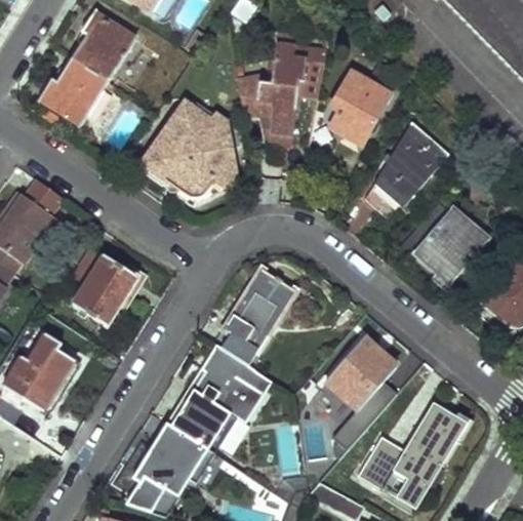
[(135,0),(151,9),(157,0),(135,0)]
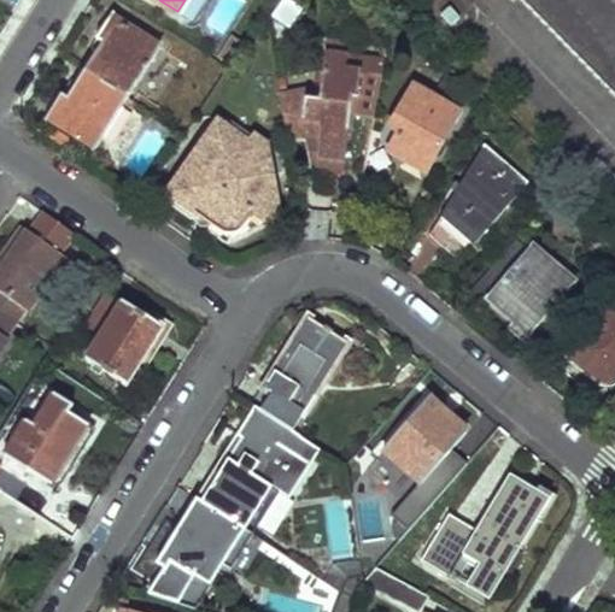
[(273,0),(265,17),(290,27),(299,4),(291,0),(273,0)]
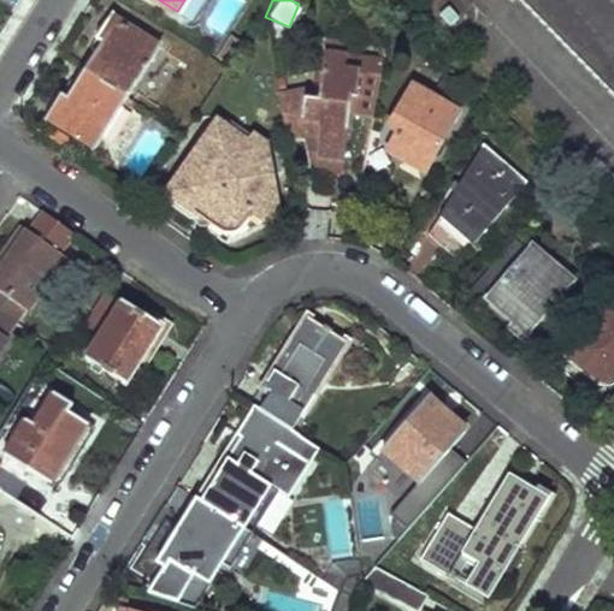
[(518,0),(613,95),(613,0),(518,0)]
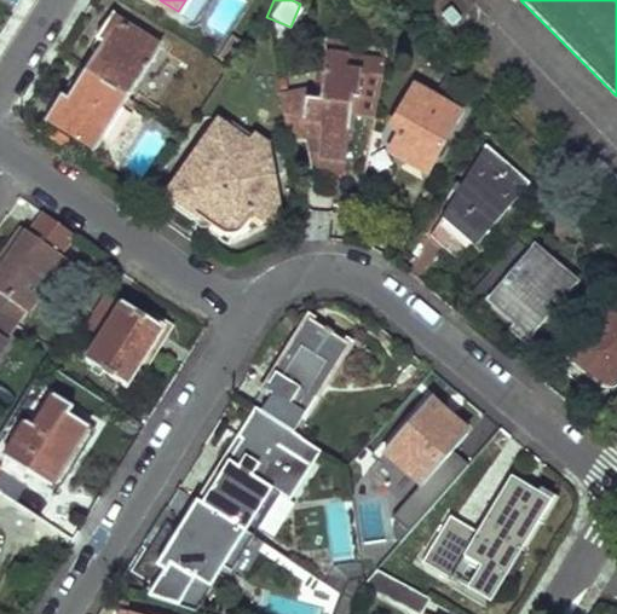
[(102,40),(84,69),(127,96),(160,44),(110,13),(96,35),(102,40)]
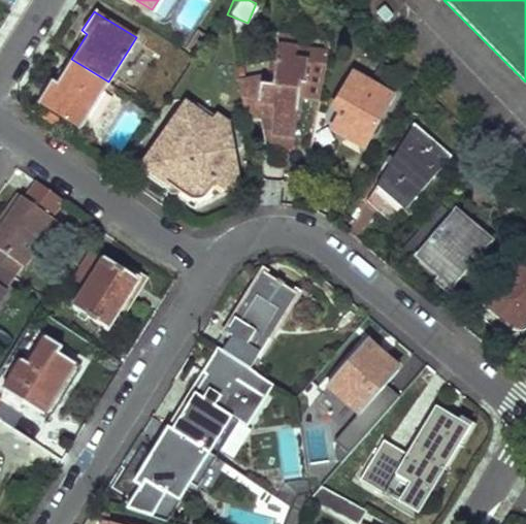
[(297,36),(280,34),(273,72),(238,78),(242,111),(271,116),(269,131),(293,135),(300,80),(305,83),(308,61),(325,63),(328,51),(296,46),(297,36)]
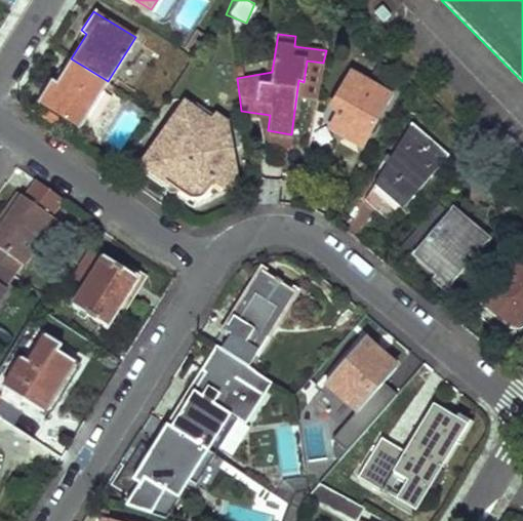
[(52,78),(41,95),(82,121),(108,81),(71,58),(57,80),(52,78)]
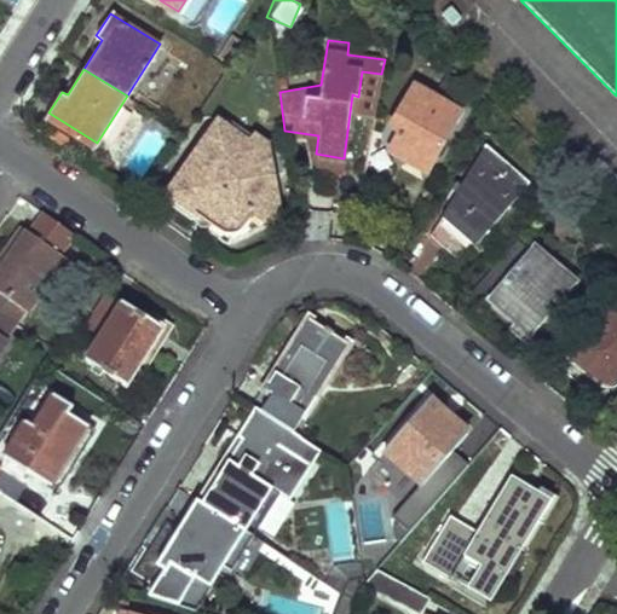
[(398,129),(388,146),(426,166),(461,109),(417,84),(391,126),(398,129)]
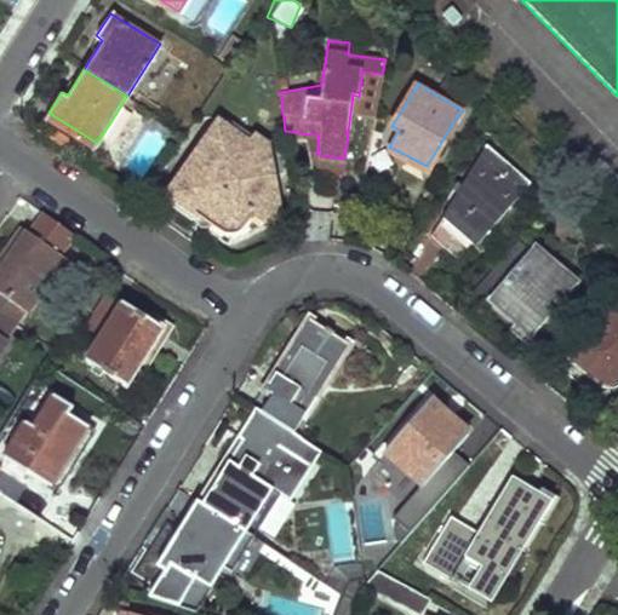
[(250,138),(218,115),(167,191),(236,236),(272,219),(280,206),(267,138),(253,130),(250,138)]
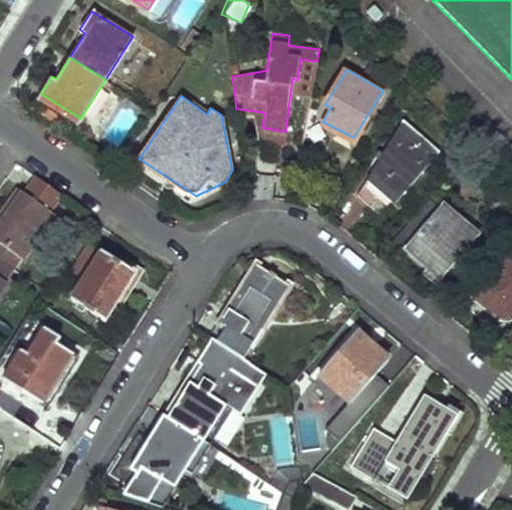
[(405,121),(358,189),(371,199),(380,190),(394,201),(438,151),(405,121)]
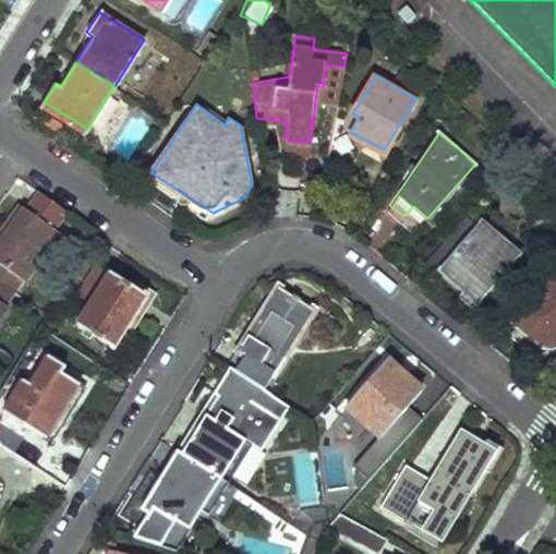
[(309,149),(310,143),(285,139),(283,146),(309,149)]
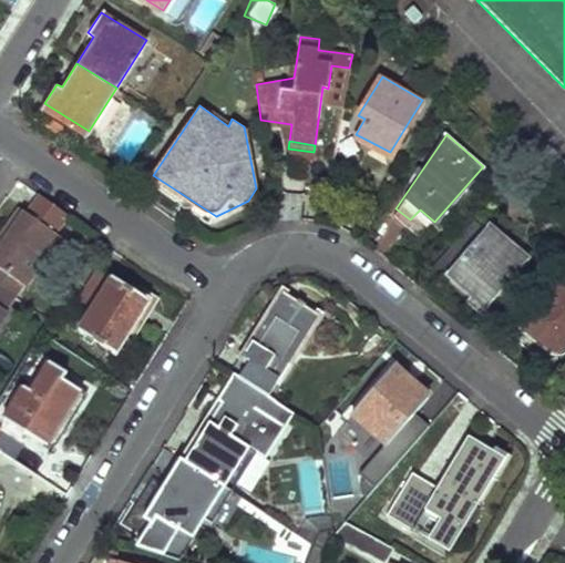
[(0,285),(13,295),(22,282),(24,283),(58,234),(52,231),(63,215),(36,195),(23,213),(17,207),(0,233),(0,285)]
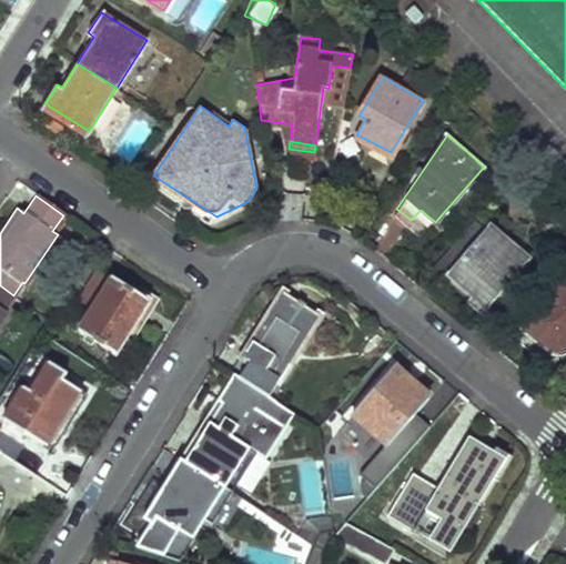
[(467,223),(435,262),(485,303),(525,261),(512,249),(515,243),(492,222),(488,227),(474,217),(467,223)]
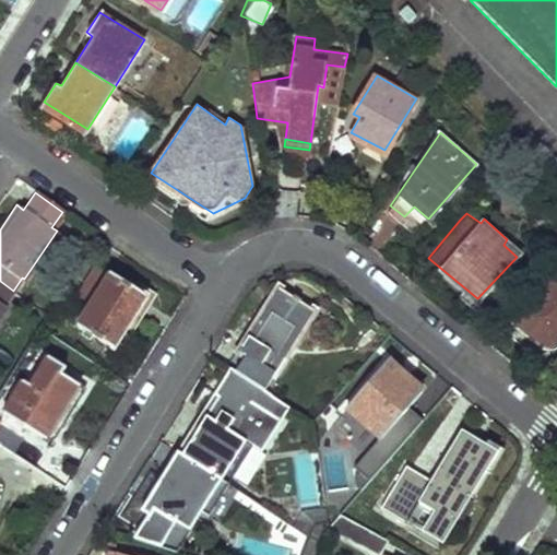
[(98,290),(78,322),(111,344),(144,293),(95,262),(84,281),(98,290)]
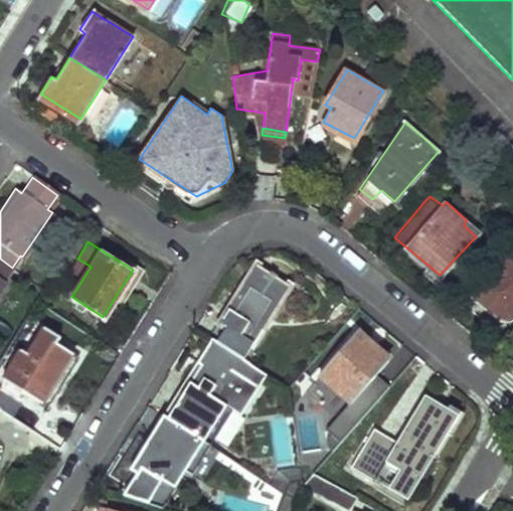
[(512,241),(469,292),(495,313),(501,316),(506,317),(511,316),(512,315),(512,241)]
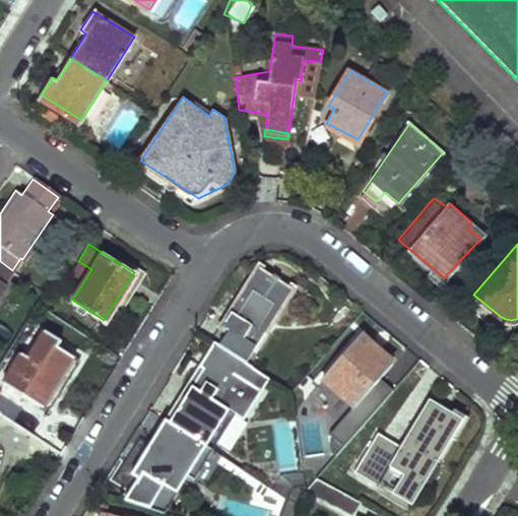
[(0,293),(7,282),(5,280),(12,270),(0,261),(0,293)]
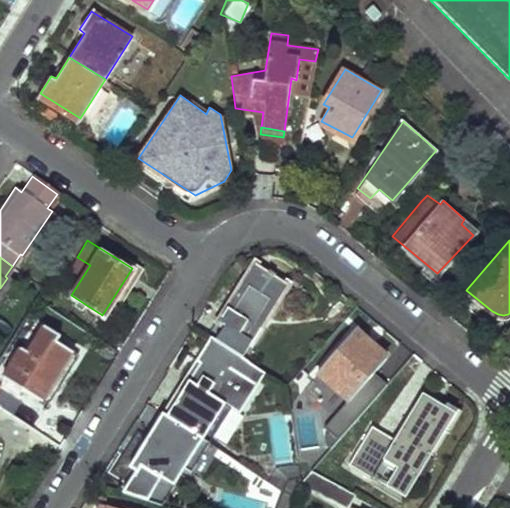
[(216,317),(206,331),(242,353),(287,282),(254,263),(219,318),(216,317)]
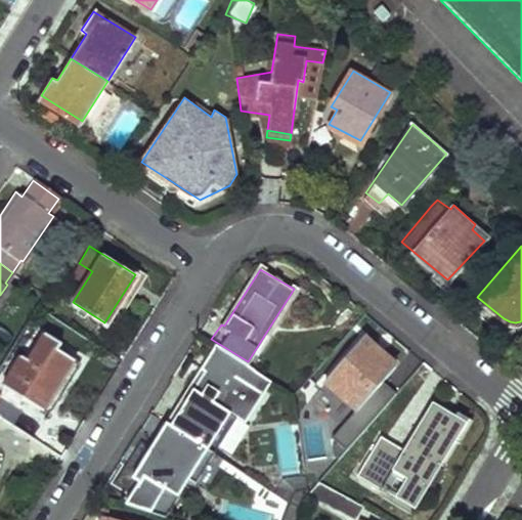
[(24,355),(4,384),(49,413),(71,379),(66,375),(76,358),(58,347),(62,342),(47,333),(30,359),(24,355)]
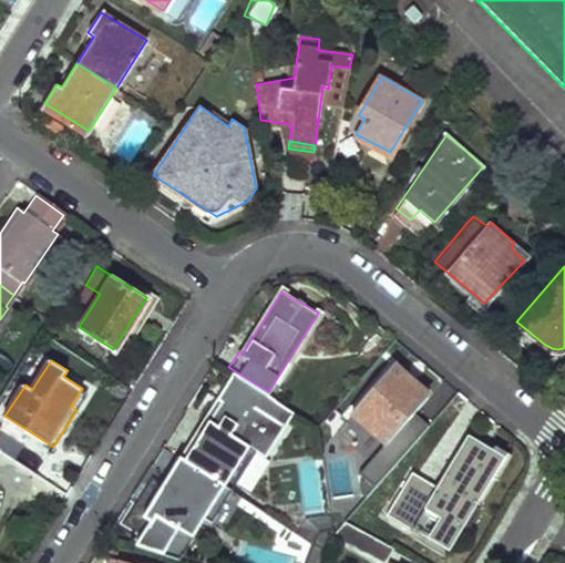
[(390,364),(351,411),(384,439),(377,451),(391,462),(419,432),(422,428),(408,418),(427,392),(390,364)]
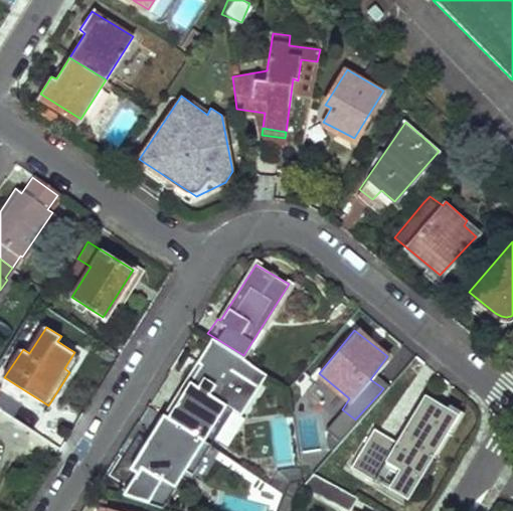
[(150,433),(135,456),(163,474),(160,480),(172,488),(184,471),(191,475),(211,443),(206,440),(227,404),(190,380),(155,436),(150,433)]
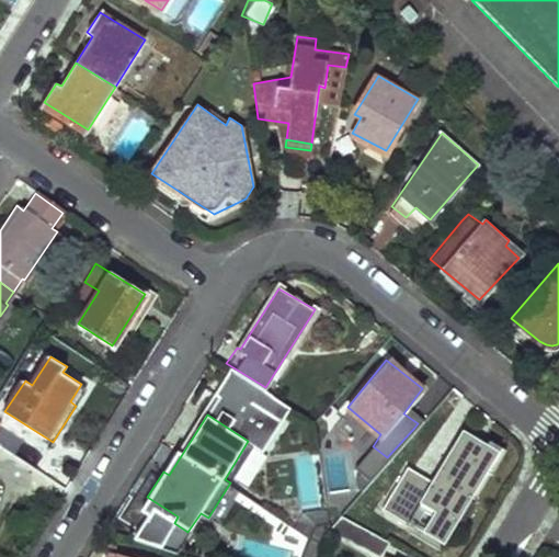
[(407,465),(381,507),(414,526),(426,504),(435,510),(424,530),(442,542),(455,521),(459,523),(474,500),(469,498),(498,450),(463,429),(432,479),(407,465)]
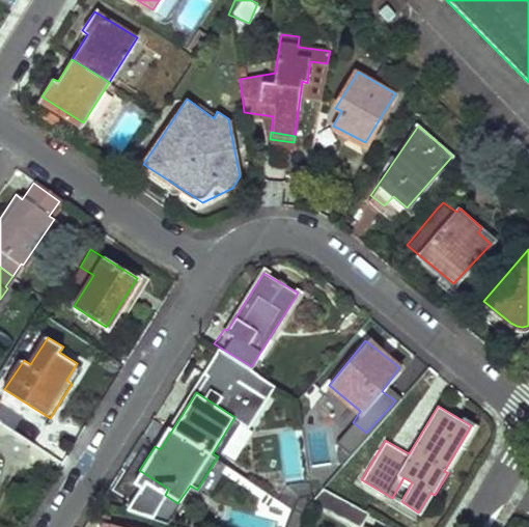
[(366,509),(321,484),(309,497),(358,524),(366,509)]
